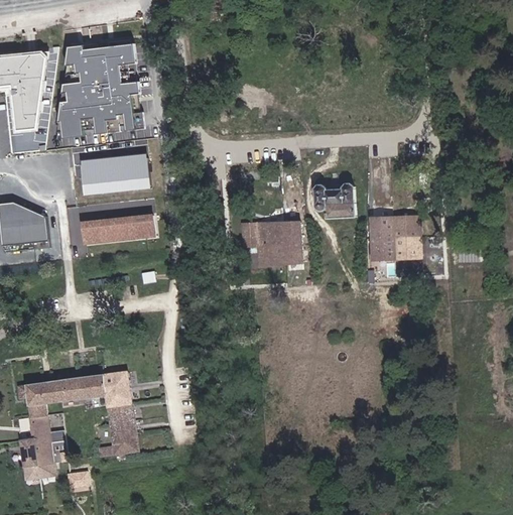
[(137,97),(131,38),(69,46),(59,106),(137,97)]
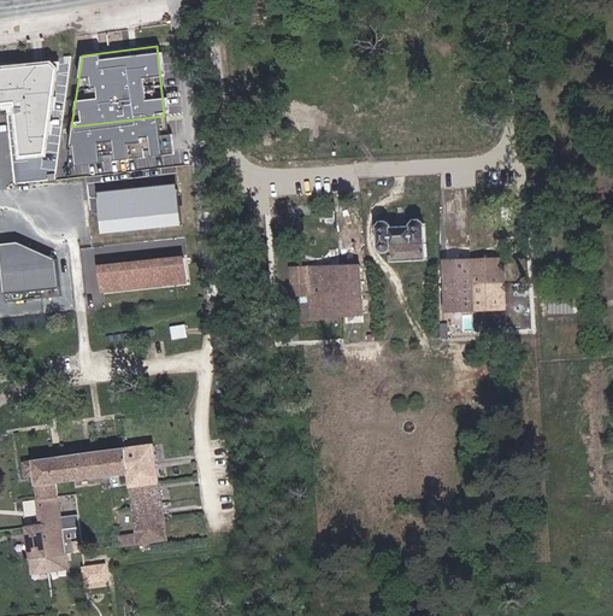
[(54,59),(0,65),(0,101),(13,100),(18,153),(40,151),(54,59)]
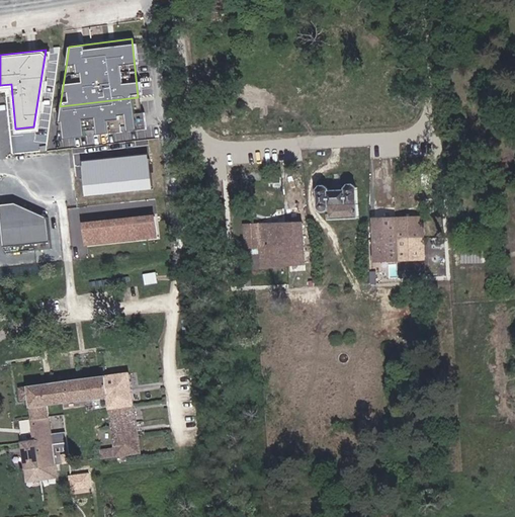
[(60,106),(56,139),(84,136),(83,131),(95,128),(96,135),(119,132),(118,125),(125,125),(126,131),(142,128),(138,97),(60,106)]
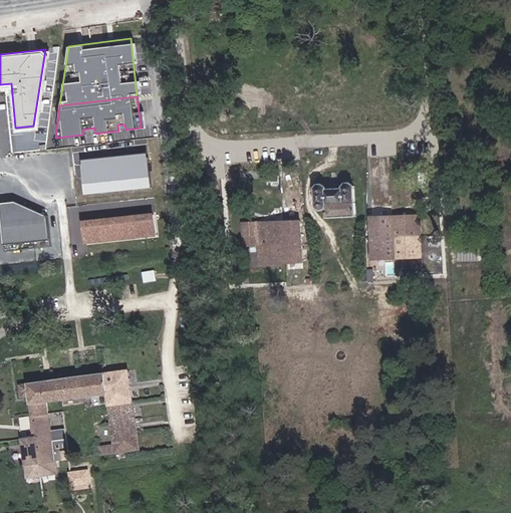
[(143,152),(79,159),(83,194),(147,186),(143,152)]
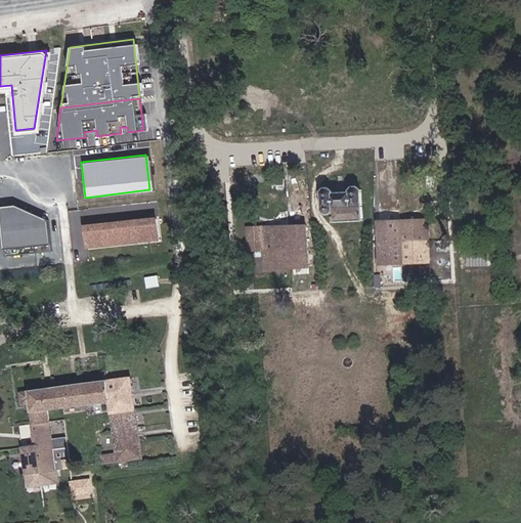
[(344,175),(336,176),(336,177),(336,181),(335,185),(329,184),(321,185),(318,192),(319,210),(320,212),(324,213),(331,211),(331,221),(359,219),(359,189),(355,184),(352,184),(350,190),(344,184),(344,175)]
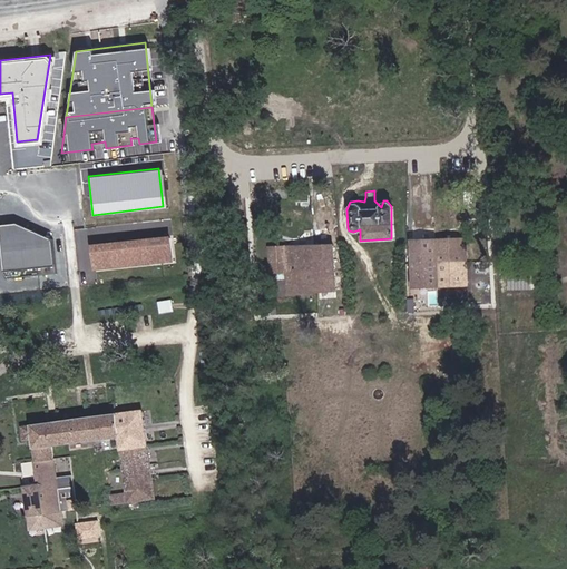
[(0,254),(3,281),(55,275),(51,239),(16,223),(0,224),(0,254)]
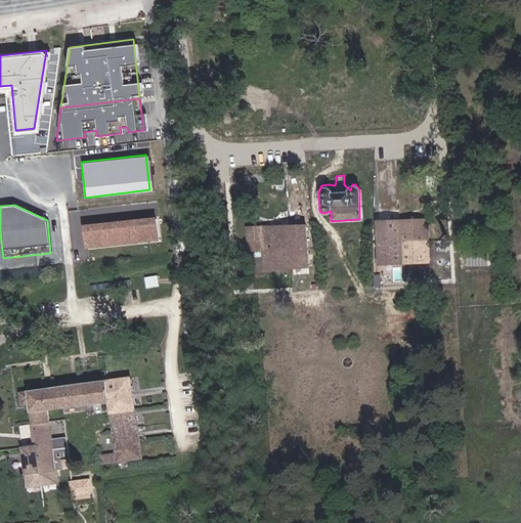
[(157,238),(154,218),(83,225),(85,247),(157,238)]
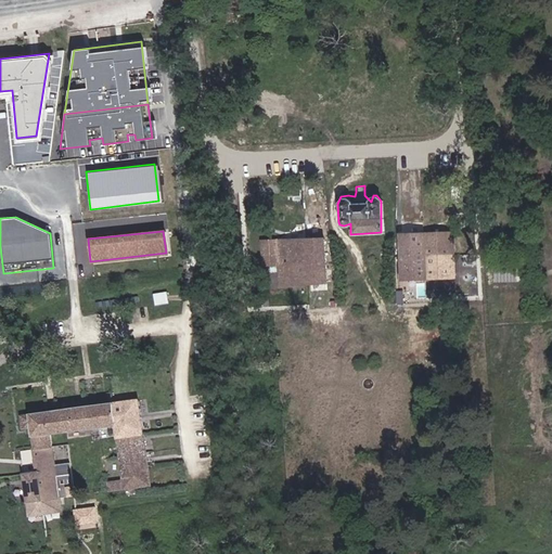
[(446,232),(396,235),(397,278),(449,275),(446,232)]
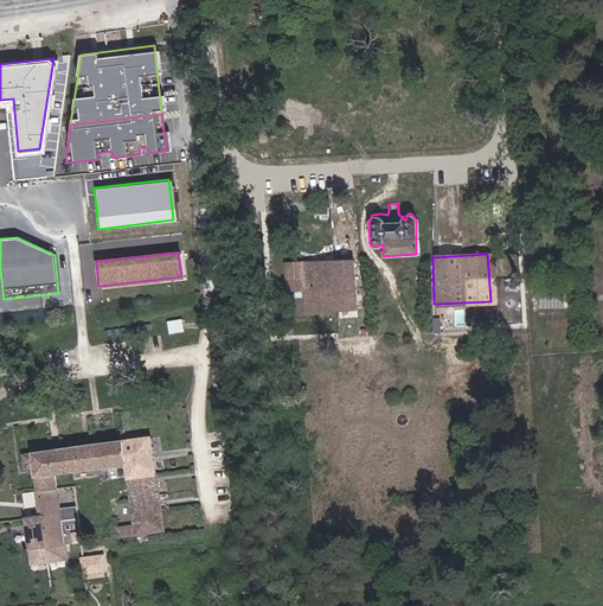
[(353,261),(283,266),(283,289),(301,289),(303,311),(355,308),(353,261)]
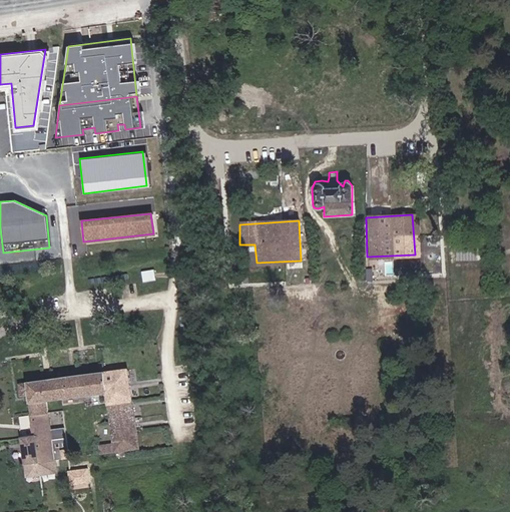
[(240,317),(232,317),(233,337),(242,337),(240,317)]
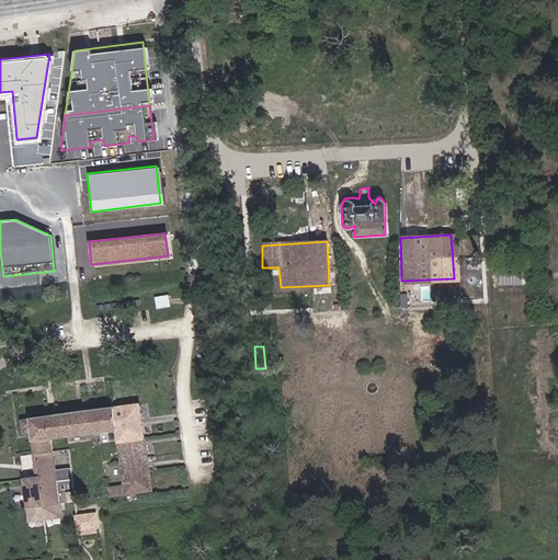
[(240,349),(232,349),(234,370),(242,369),(240,349)]
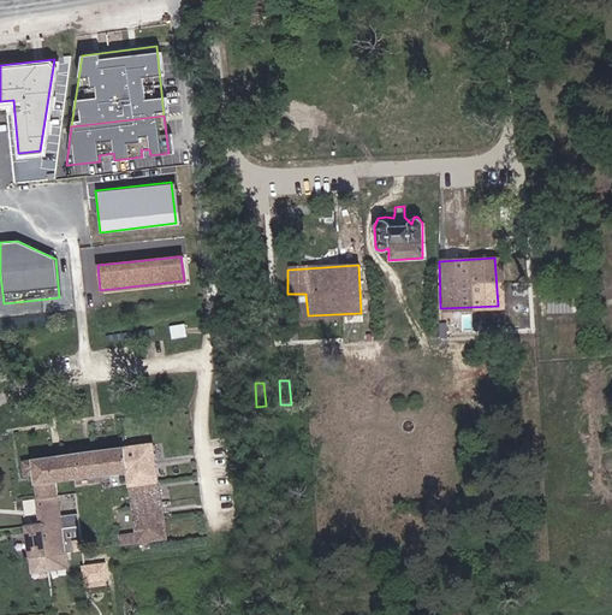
[(27,498),(48,496),(47,486),(116,478),(122,534),(105,536),(107,547),(161,538),(159,514),(152,515),(143,444),(9,461),(11,478),(23,477),(27,498)]
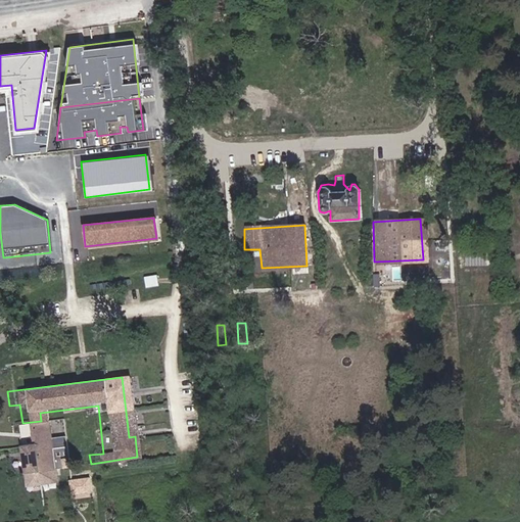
[(42,432),(41,421),(22,423),(19,423),(21,434),(42,432)]
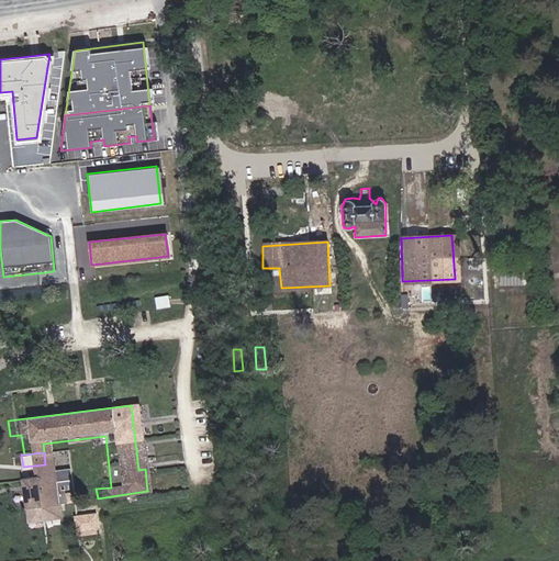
[(45,464),(23,467),(10,469),(14,509),(65,502),(63,494),(49,495),(45,464)]
